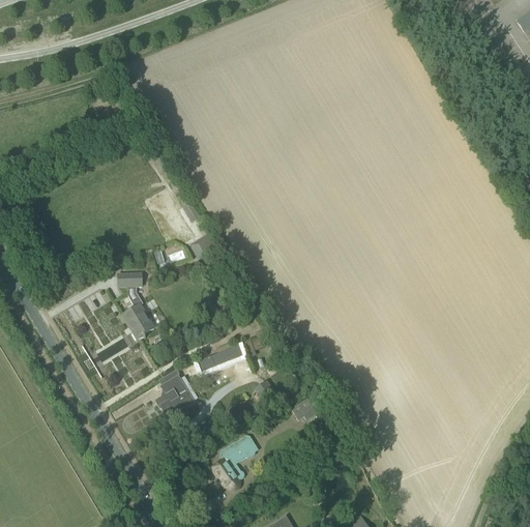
[(529,11),(517,21),(529,40),(529,11)]
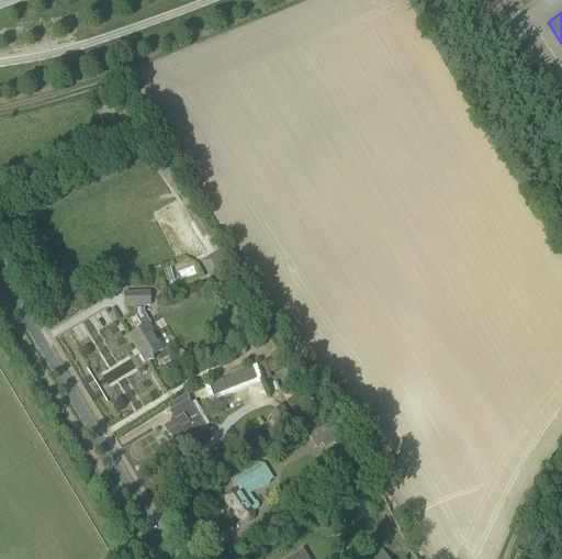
[(166,155),(161,157),(173,176),(178,172),(166,155)]
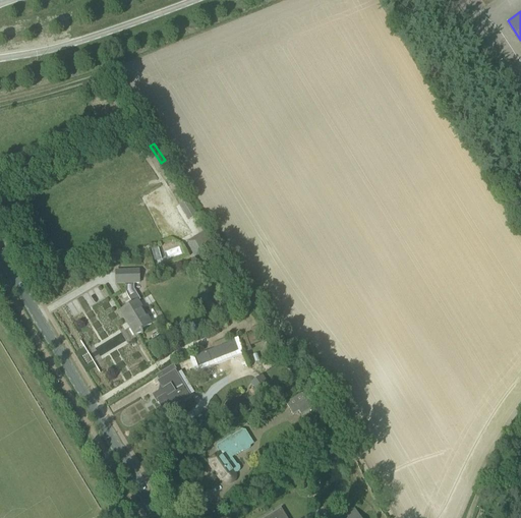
[(186,197),(179,203),(188,217),(195,212),(186,197)]
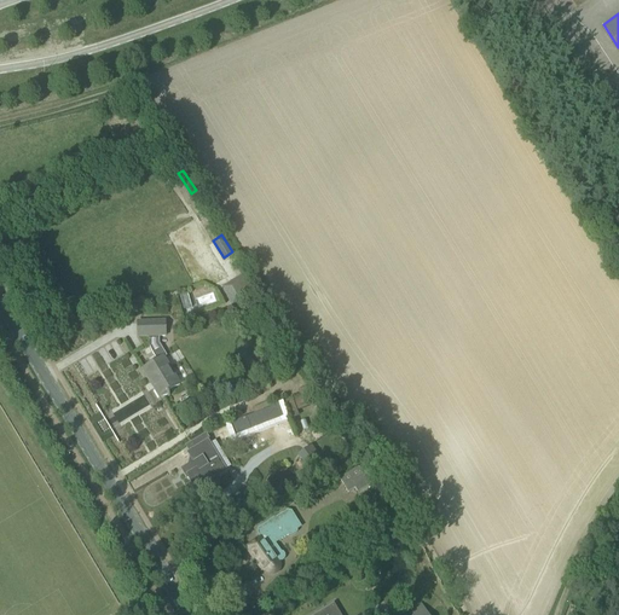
[(242,272),(223,284),(227,293),(238,286),(243,295),(253,289),(247,282),(242,272)]
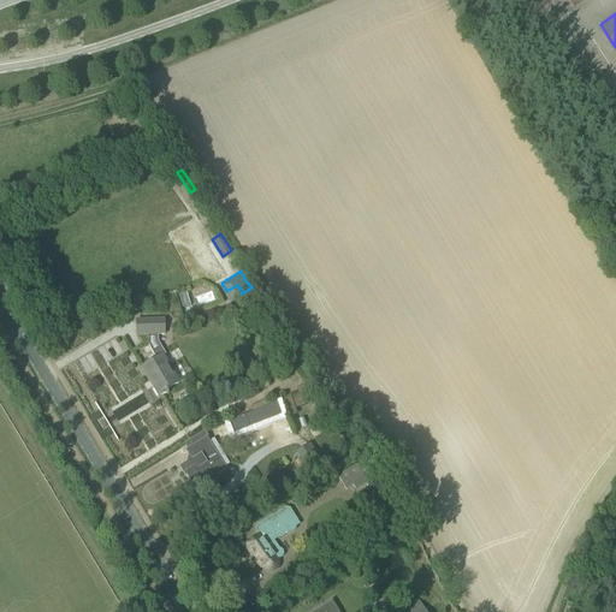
[(149,316),(137,318),(137,332),(148,332),(148,336),(148,338),(149,342),(149,345),(152,348),(153,351),(154,354),(157,356),(142,364),(159,393),(166,391),(167,392),(169,391),(167,387),(179,380),(164,352),(166,351),(159,339),(159,333),(165,332),(164,316),(149,316)]
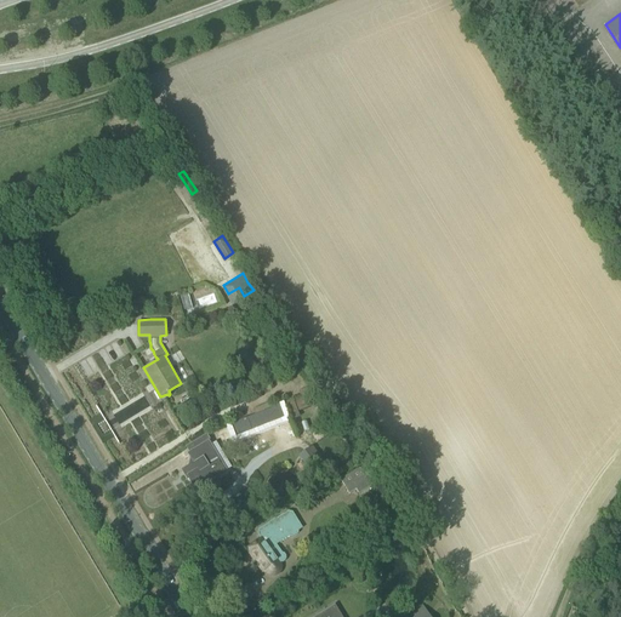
[(229,422),(234,438),(286,418),(280,403),(229,422)]
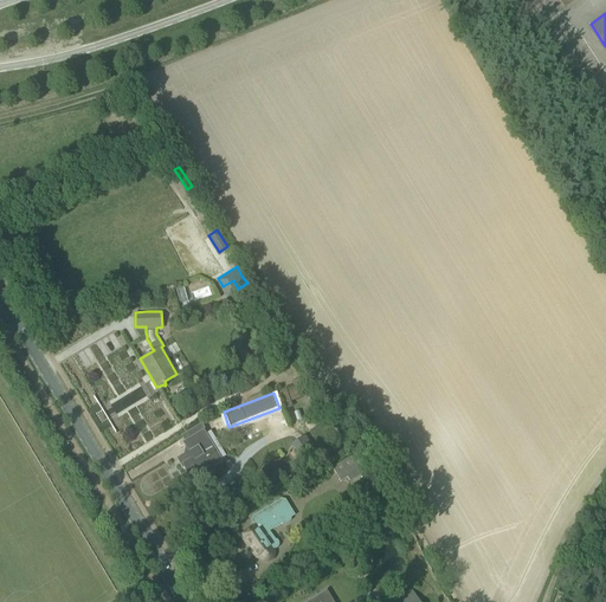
[(339,424),(333,427),(337,435),(343,432),(339,424)]
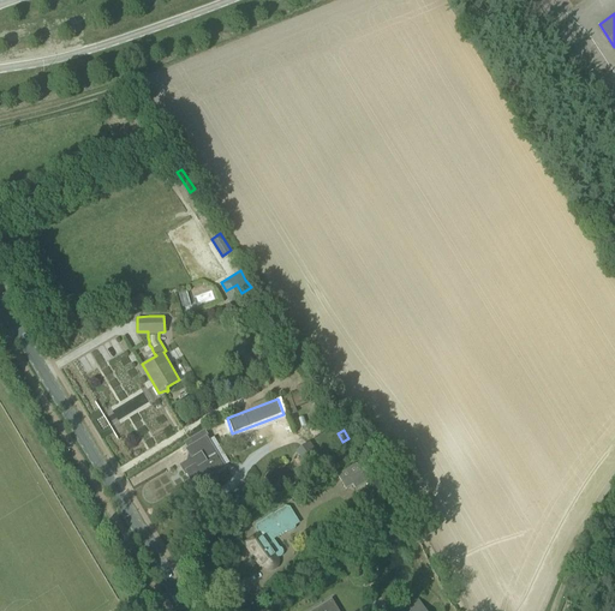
[(180,463),(186,472),(187,472),(195,484),(225,465),(207,436),(186,448),(190,454),(190,459),(180,463)]
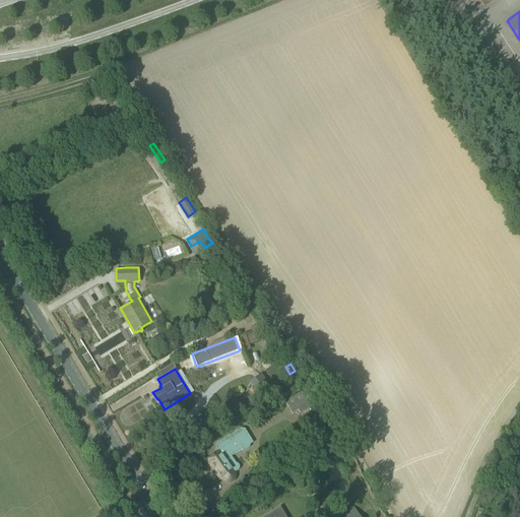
[(250,380),(261,396),(272,389),(261,373),(250,380)]
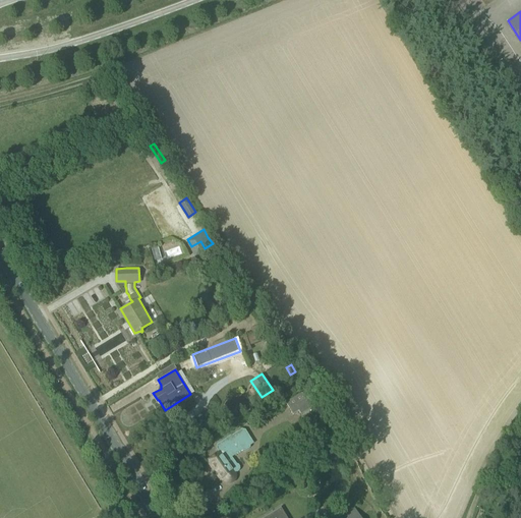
[(314,404),(321,400),(315,392),(305,398),(301,391),(285,401),(292,412),(298,409),(300,413),(309,407),(311,408),(313,406),(314,404)]
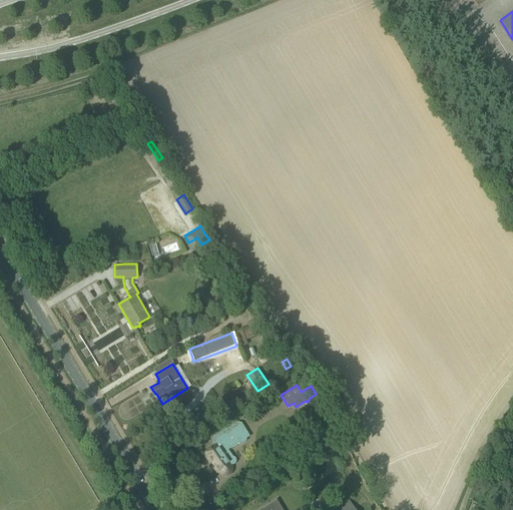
[(214,444),(212,446),(203,451),(217,470),(219,472),(221,471),(222,472),(224,473),(225,473),(227,472),(228,471),(229,470),(229,468),(229,466),(231,465),(230,463),(232,463),(234,462),(235,460),(235,458),(234,456),(232,455),(227,448),(237,442),(240,443),(245,439),(245,437),(249,435),(240,422),(237,421),(212,436),(211,440),(214,444)]
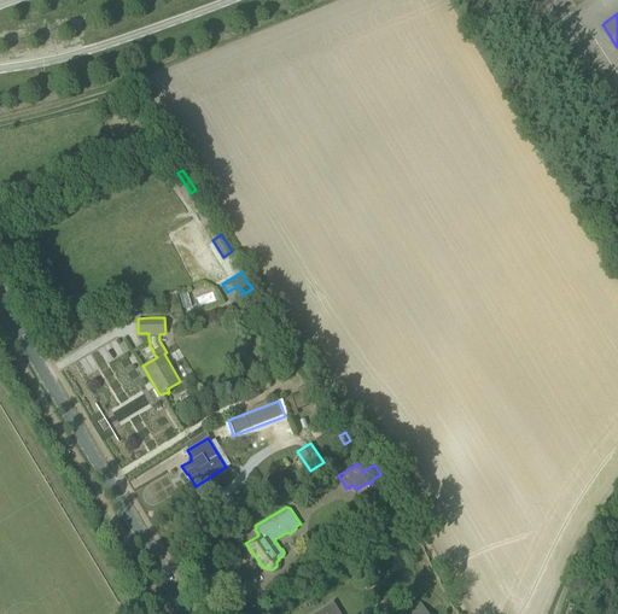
[(342,613),(333,600),(324,604),(325,608),(321,610),(320,607),(308,613),(342,613)]
